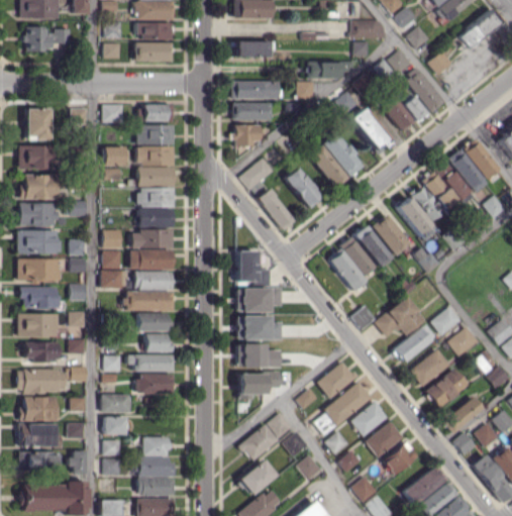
[(20,0),(20,18),(59,19),(59,0),(20,0)]
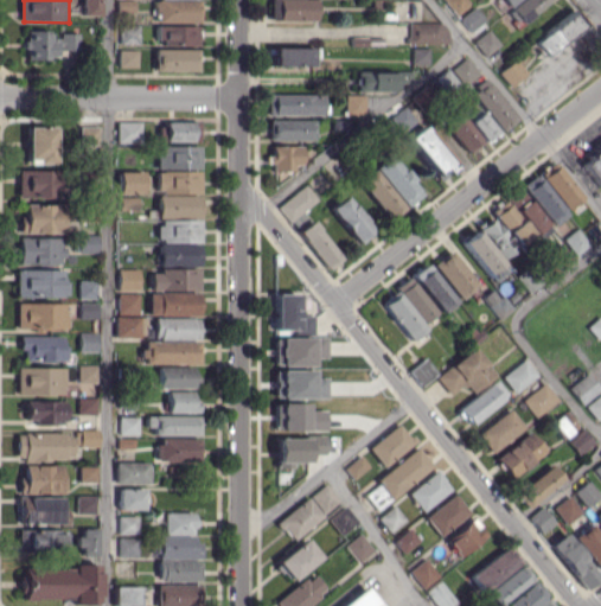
[(85,0),(87,16),(104,16),(103,0),(85,0)]
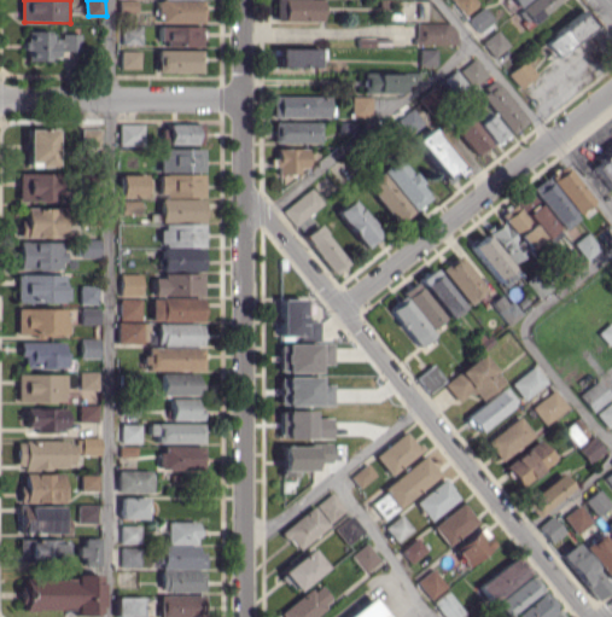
[(141,13),(141,0),(123,1),(123,13),(141,13)]
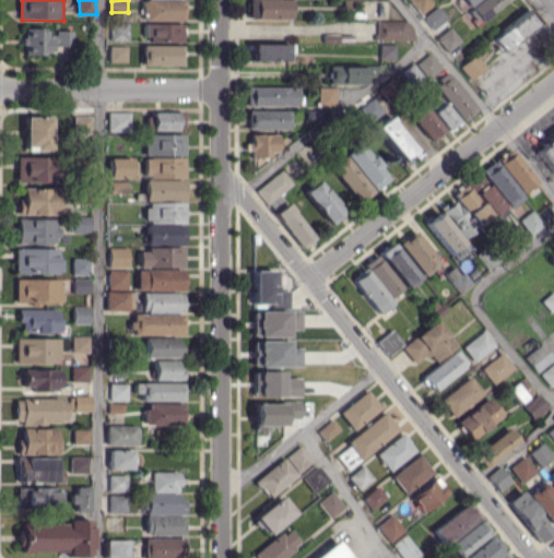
[(146,0),(148,21),(187,22),(188,0),(150,0),(146,0)]
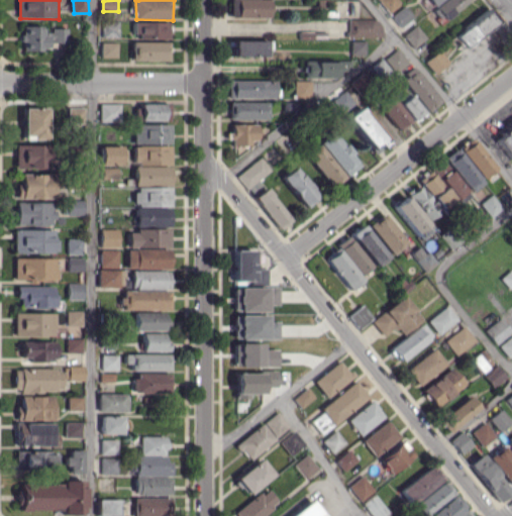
[(233,0),(234,17),(273,18),(272,0),(233,0)]
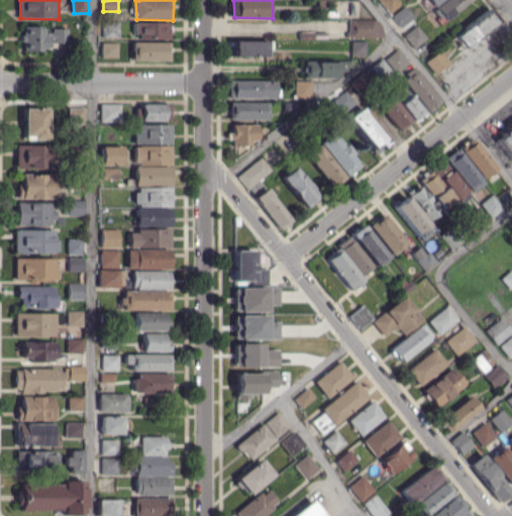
[(381,0),(393,13),(405,3),(401,0),(381,0)]
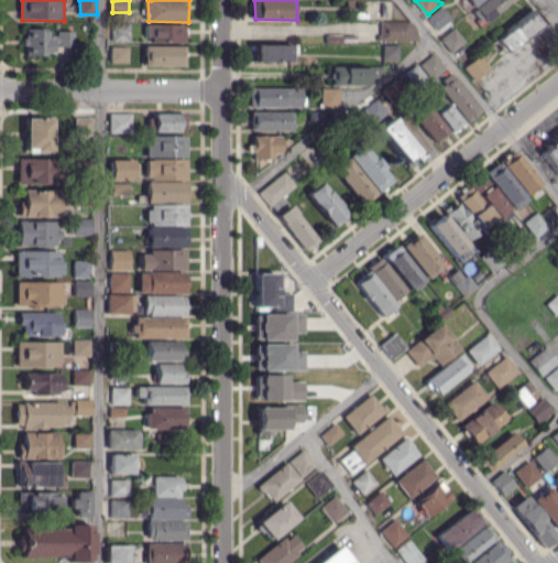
[(489,0),(477,10),(487,23),(514,0),(489,0)]
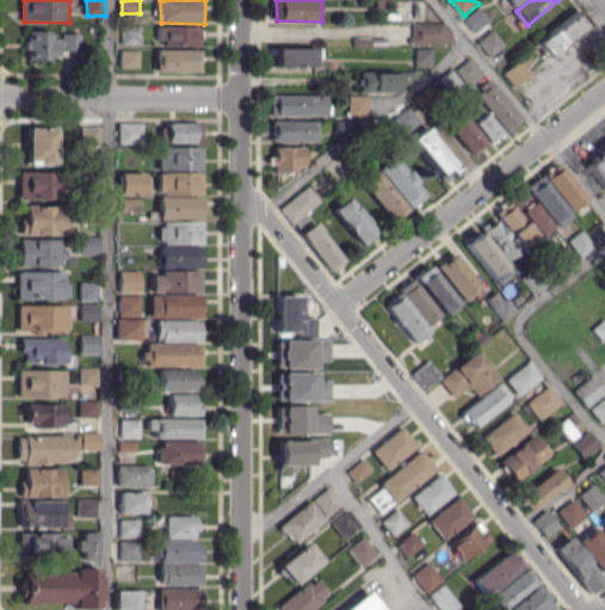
[(465,19),(477,32),(492,20),(480,7),(465,19)]
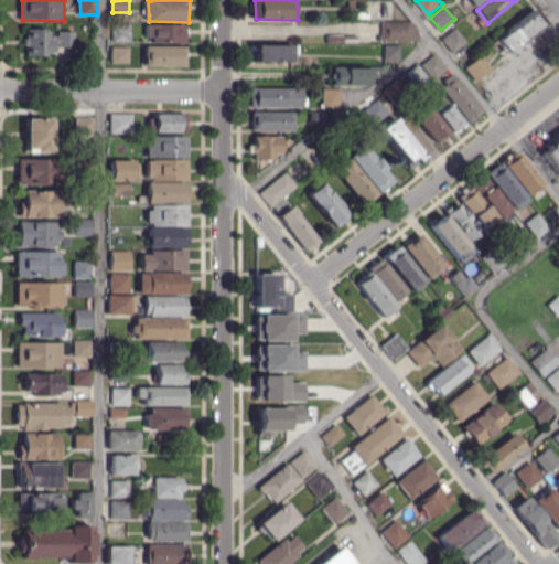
[(548,23),(536,10),(501,40),(512,53),(548,23)]
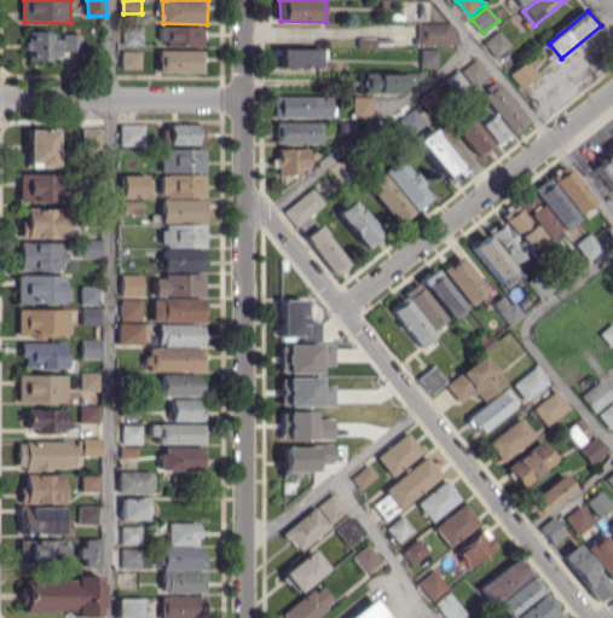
[(458,23),(421,24),(421,46),(460,45),(458,23)]
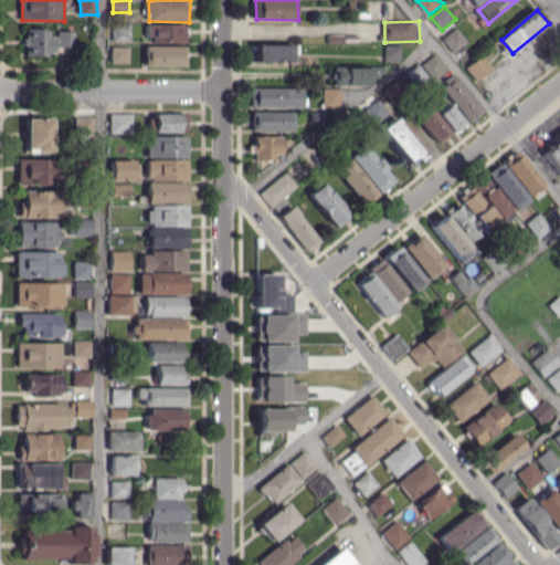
[(134,24),(115,24),(115,41),(134,41),(134,24)]
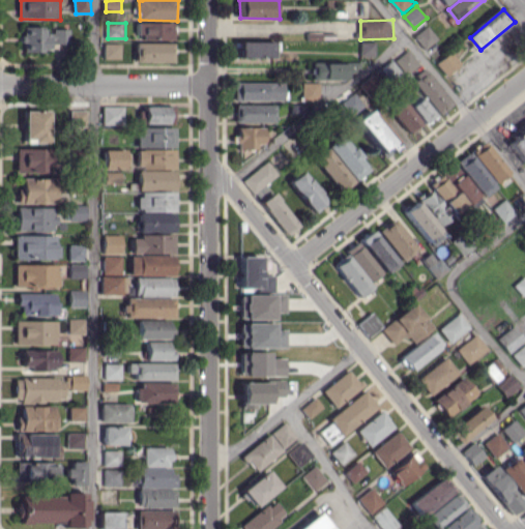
[(142,40),(176,40),(176,23),(142,23),(142,40)]
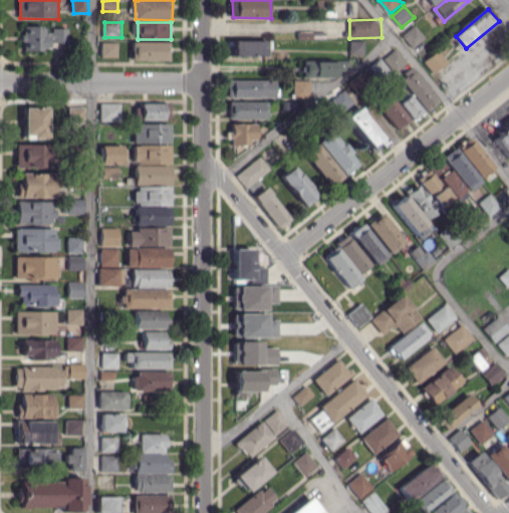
[(414,48),(427,38),(417,26),(405,36),(414,48)]
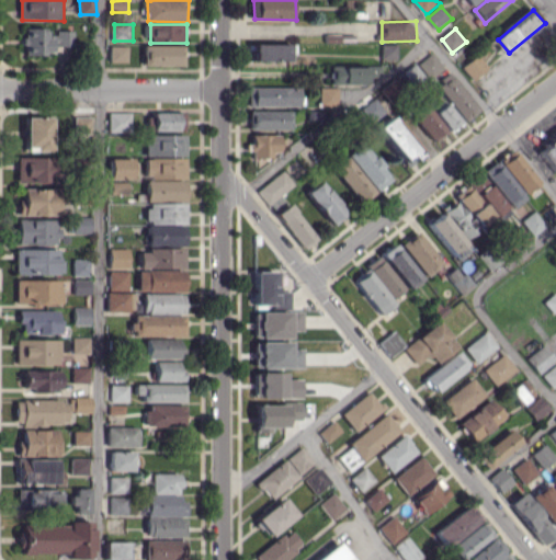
[(27,55),(53,55),(53,30),(27,30),(27,55)]
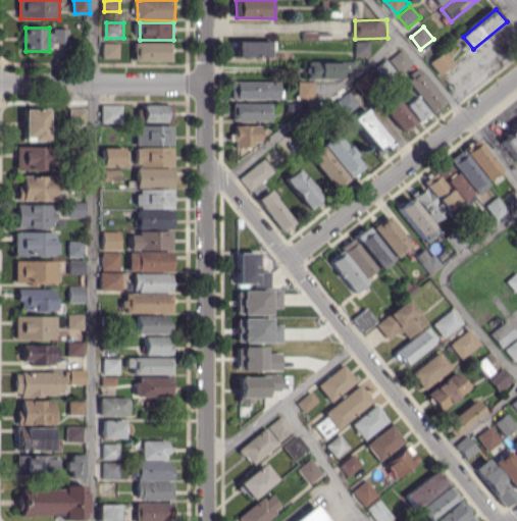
[(70,29),(56,29),(56,44),(71,43),(70,29)]
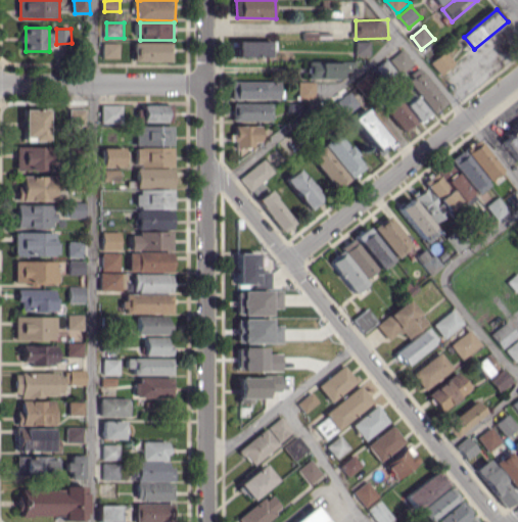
[(274,56),(274,41),(238,42),(239,57),(274,56)]
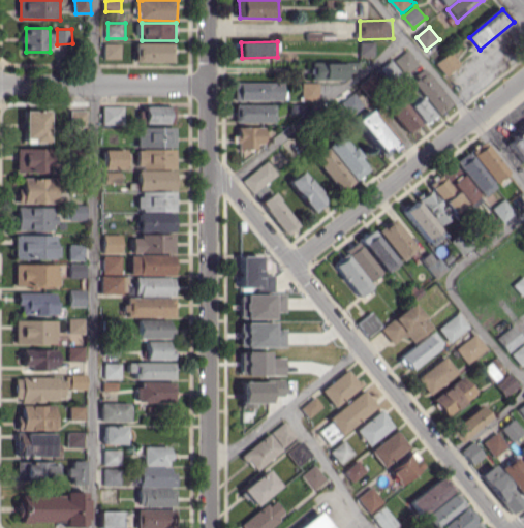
[(363,56),(377,57),(377,42),(363,42),(363,56)]
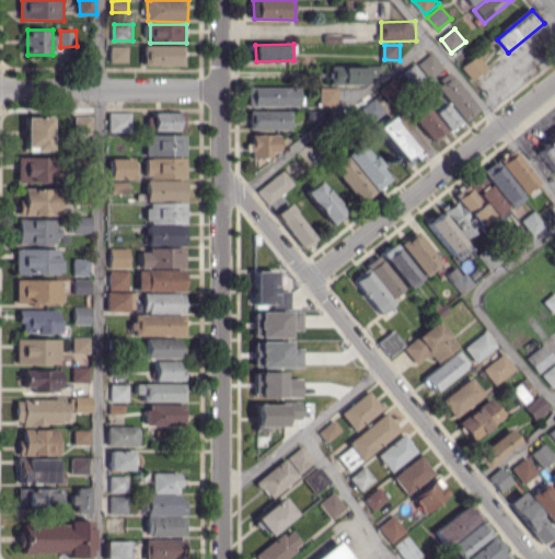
[(113,62),(130,62),(131,47),(114,46),(113,62)]
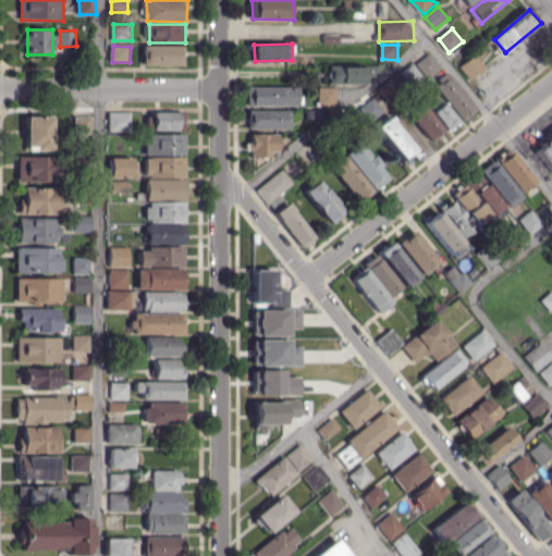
[(185,66),(185,46),(146,46),(146,65),(185,66)]
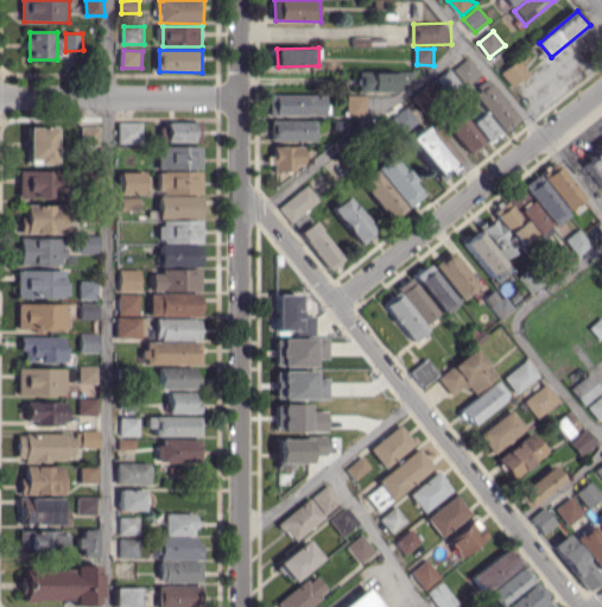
[(485,75),(470,58),(455,70),(469,87),(485,75)]
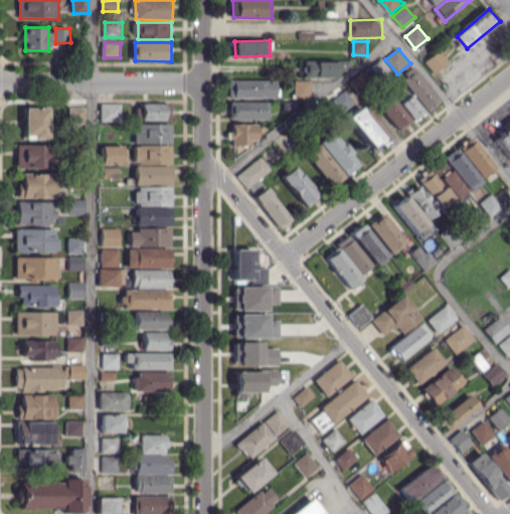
[(427,61),(437,73),(450,62),(441,50),(427,61)]
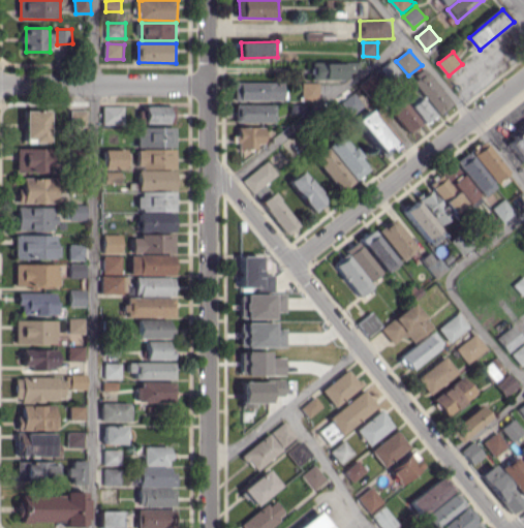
[(314,80),(347,81),(347,63),(314,63),(314,80)]
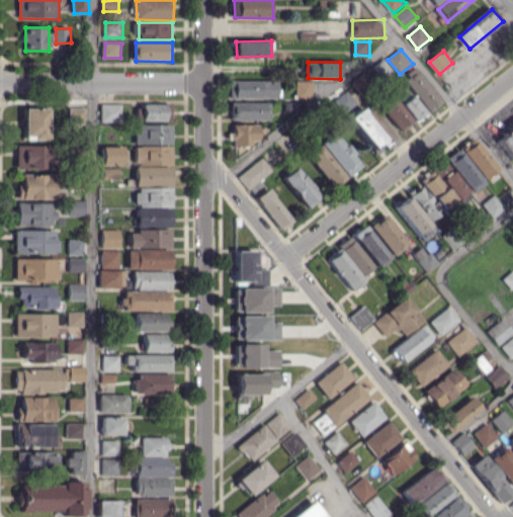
[(432,112),(446,101),(419,68),(405,79),(432,112)]
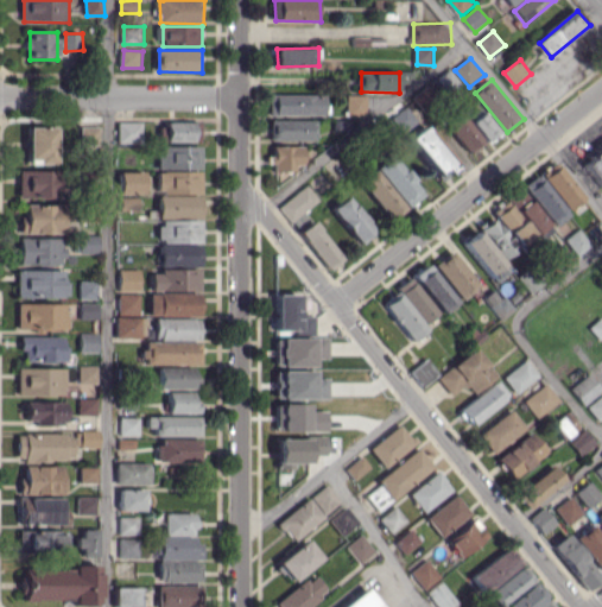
[(272,115),(328,117),(328,96),(272,95),(272,115)]
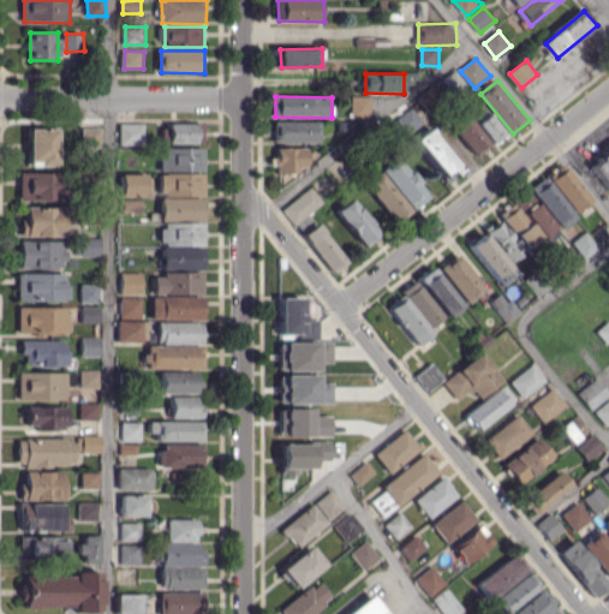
[(374,96),(353,97),(354,119),(374,118),(374,96)]
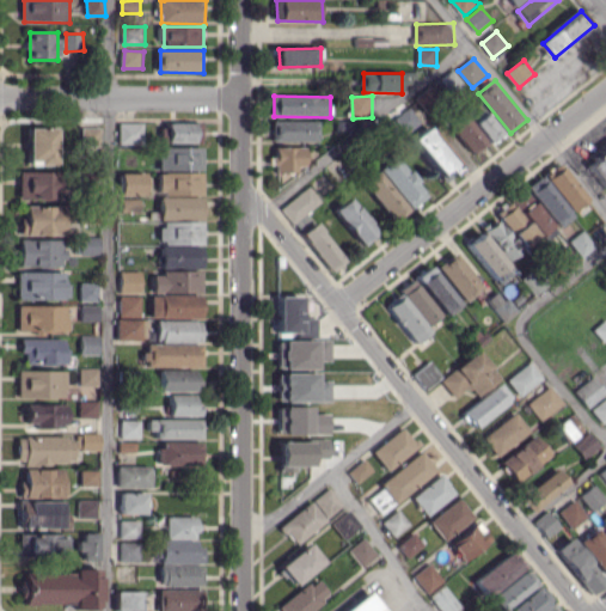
[(423,123),(412,109),(397,120),(408,134),(423,123)]
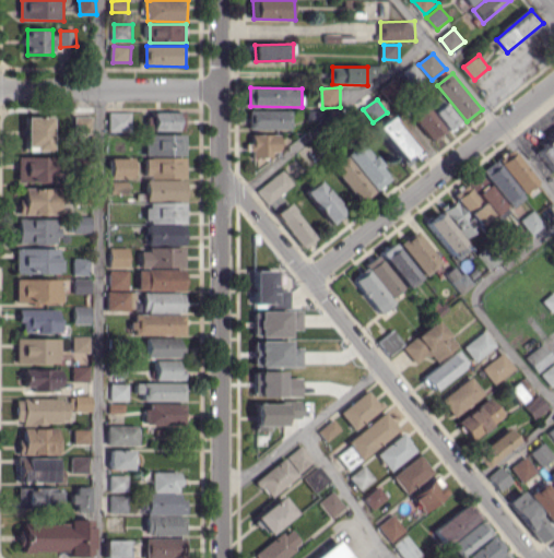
[(436,111),(450,132),(462,123),(447,103),(436,111)]
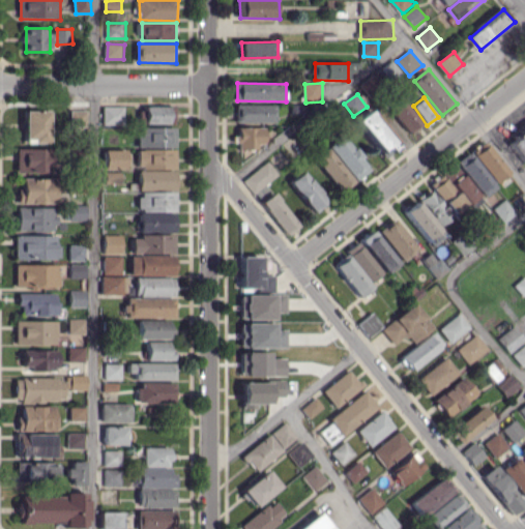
[(391,113),(413,136),(426,123),(404,100),(391,113)]
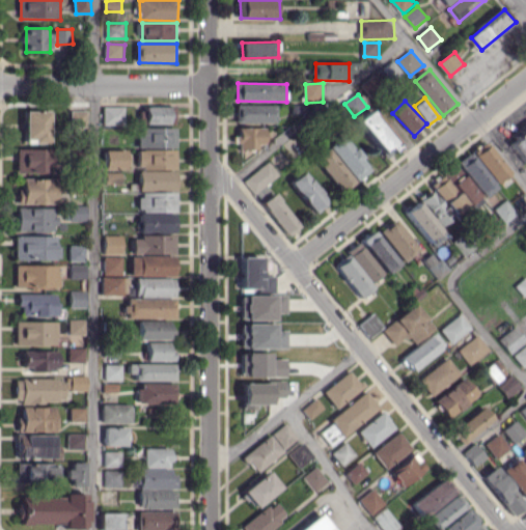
[(239,123),(278,123),(278,106),(239,105),(239,123)]
